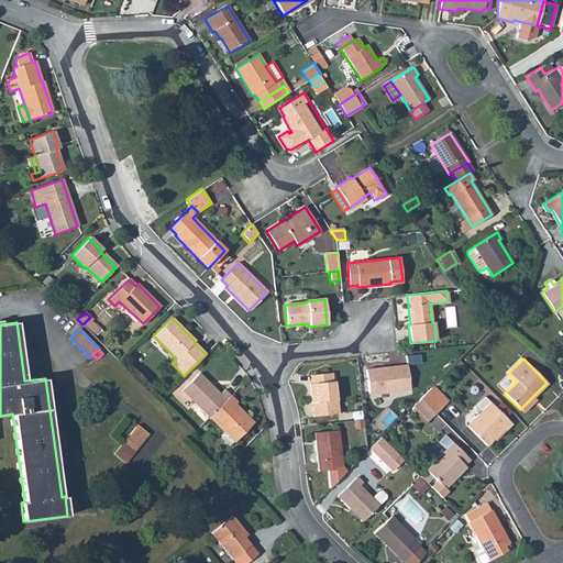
[(406,365),(366,370),(368,393),(408,388),(406,365)]
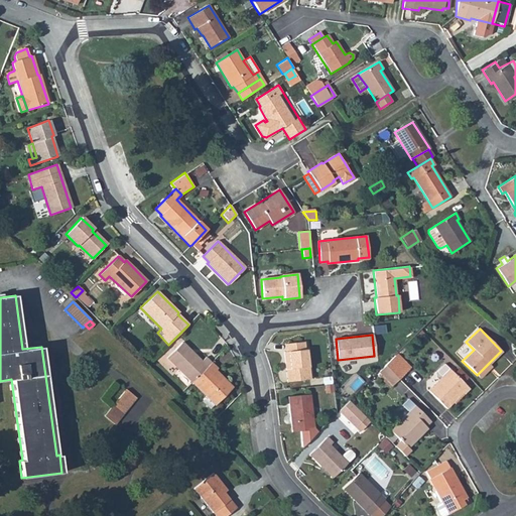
[(285,352),(283,352),(287,381),(308,379),(306,350),(303,350),(302,342),(285,344),(285,352)]
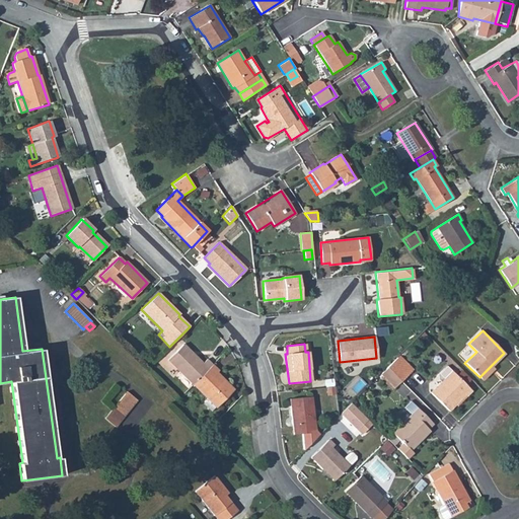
[(166,360),(192,384),(212,365),(206,359),(201,364),(191,354),(192,353),(182,345),(166,360)]
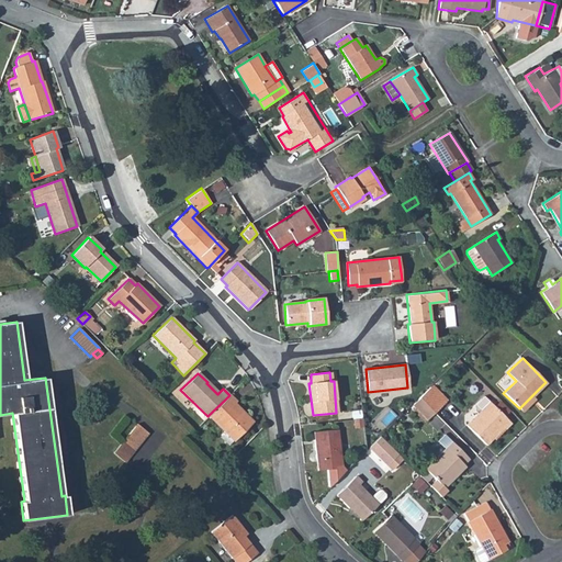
[(429,388),(418,398),(433,413),(444,402),(429,388)]
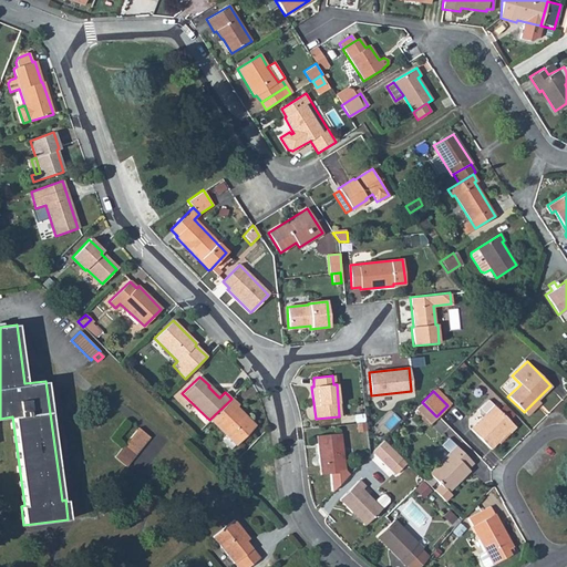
[(232,399),(209,420),(236,445),(256,425),(246,416),(245,418),(235,408),(238,405),(232,399)]
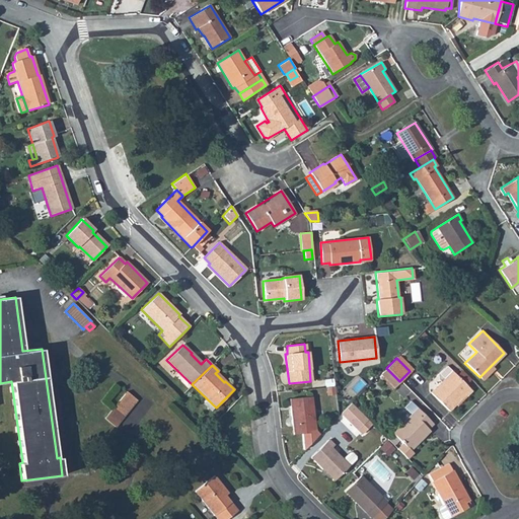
[(491,366),(479,377),(482,380),(494,368),(491,366)]
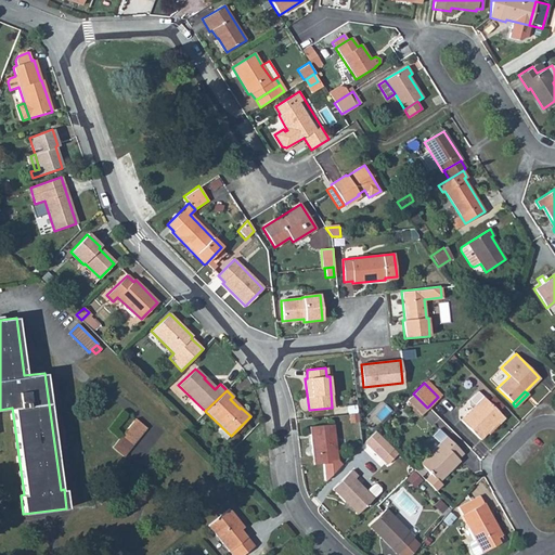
[(495,411),(486,401),(482,398),(477,392),(468,401),(469,408),(470,410),(459,421),(478,440),(495,423),(497,424),(503,418),(495,411)]
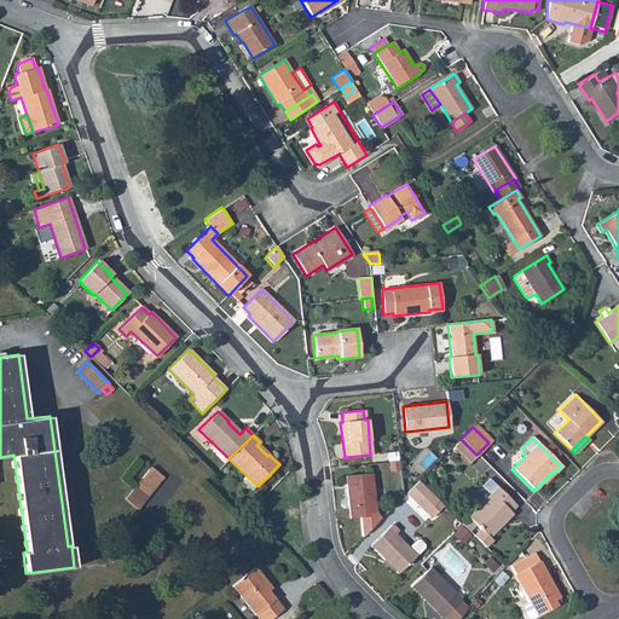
[(461,439),(453,446),(469,462),(476,455),(461,439)]
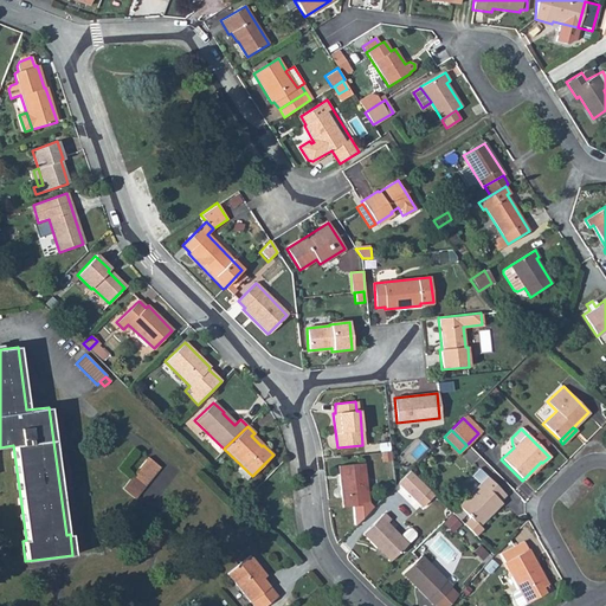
[(537,432),(530,438),(541,449),(548,443),(537,432)]
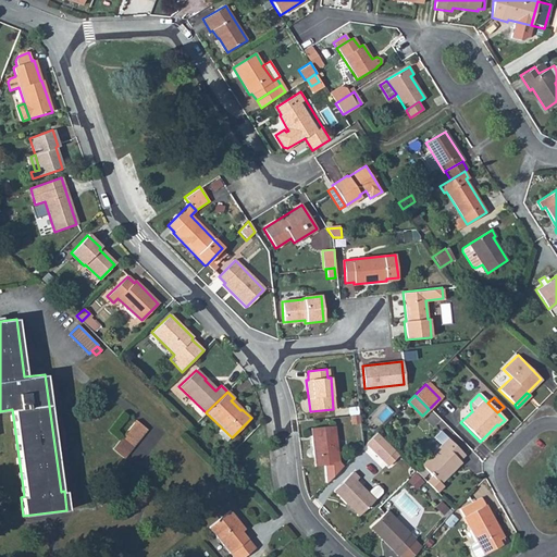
[(123,457),(132,447),(147,430),(136,420),(112,447),(123,457)]
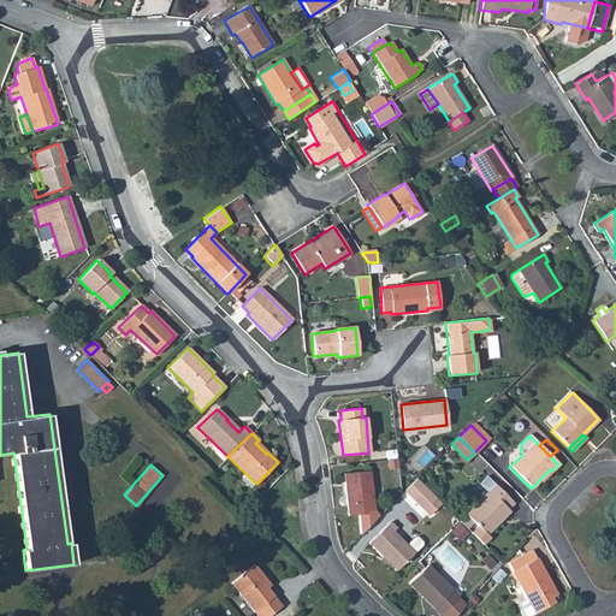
[(369,471),(344,473),(348,515),(359,514),(360,534),(378,516),(373,511),(369,471)]
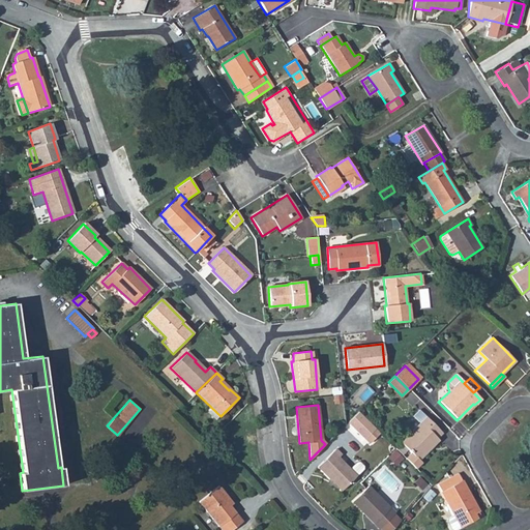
[(358,412),(347,422),(358,434),(369,423),(358,412)]
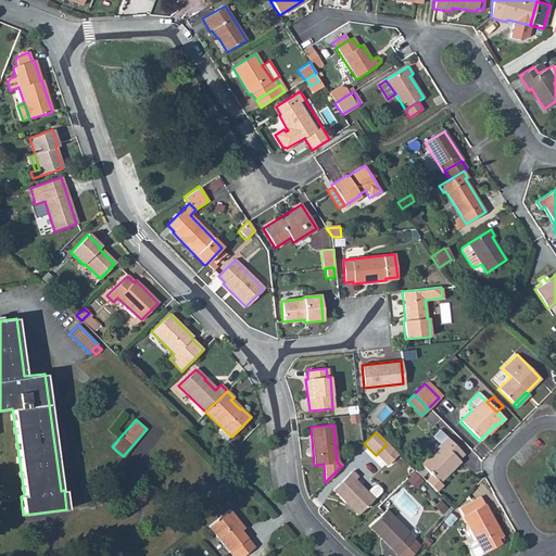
[(446,438),(419,464),(430,475),(425,481),(436,491),(441,485),(438,482),(459,460),(457,459),(463,454),(446,438)]
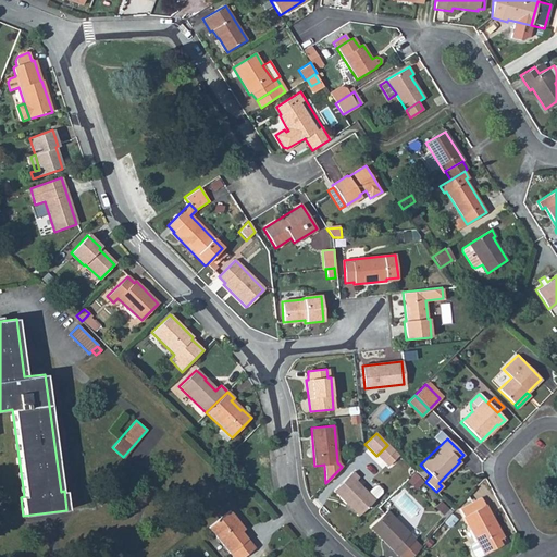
[(387,445),(376,456),(382,462),(394,450),(387,445)]
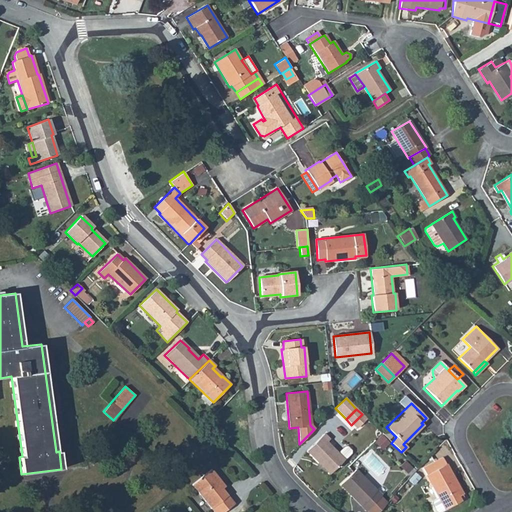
[(323,434),(306,450),(329,474),(351,453),(350,450),(347,447),(344,446),(337,453),(326,441),(328,439),(323,434)]
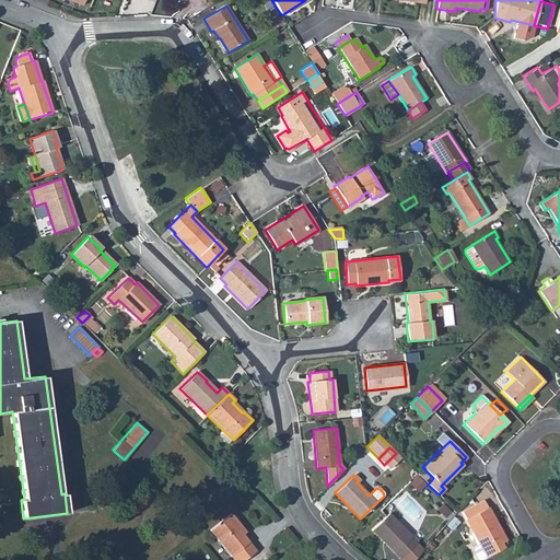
[(483,501),(462,513),(478,544),(471,547),(470,550),(475,558),(478,559),(485,556),(502,547),(500,545),(505,541),(483,501)]
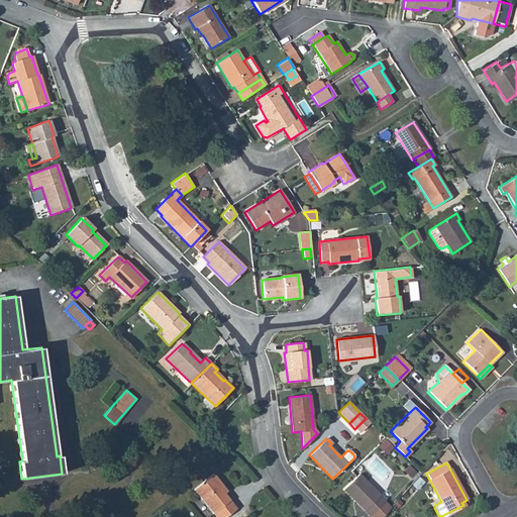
[(193,489),(213,513),(217,510),(221,516),(225,516),(235,509),(223,493),(220,490),(223,488),(212,474),(193,489)]
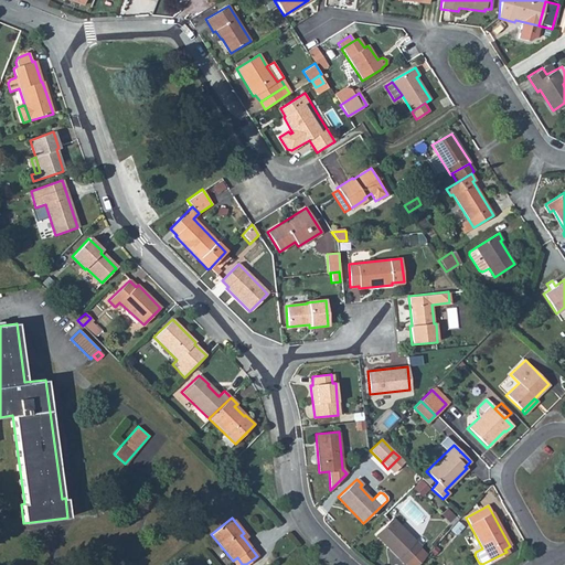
[(374,535),(403,564),(419,547),(391,518),(374,535)]
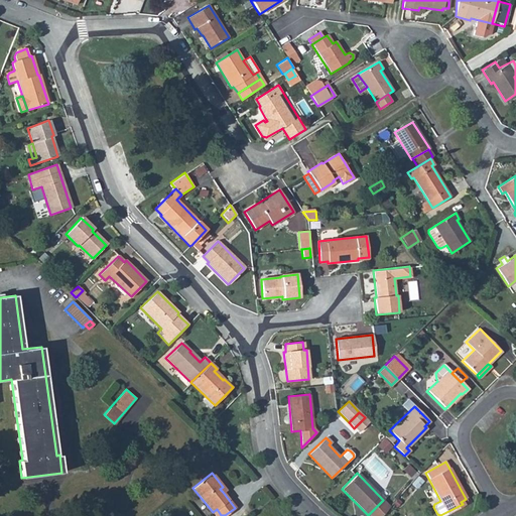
[(383,500),(368,515),(380,515),(390,506),(383,500)]
